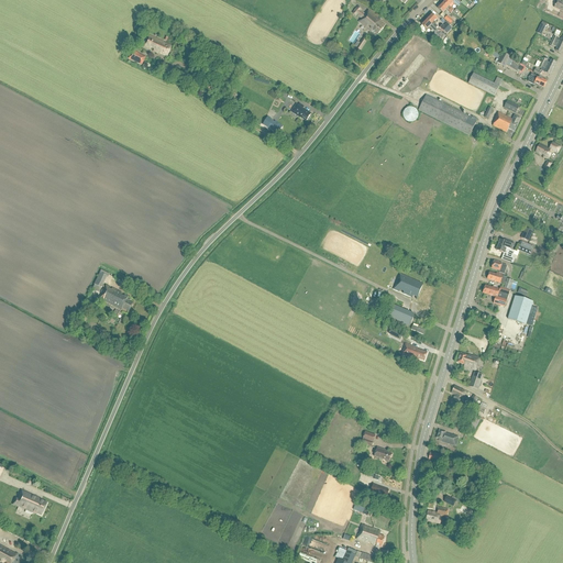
[(450,0),(446,0),(442,4),(451,13),(453,10),(449,7),(453,2),(450,0)]
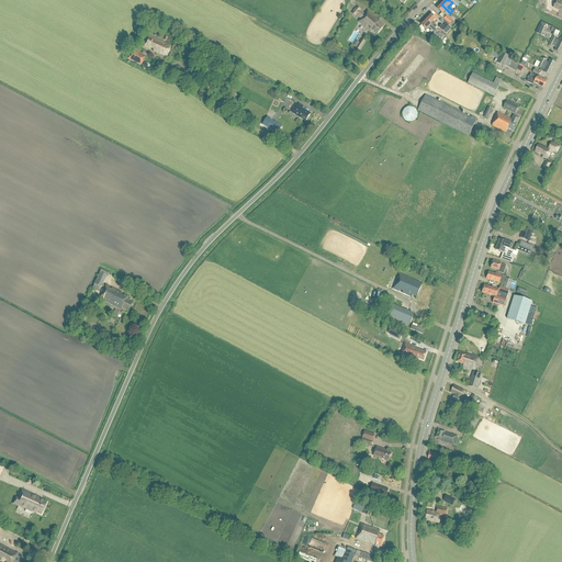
[(551,0),(551,1),(555,3),(553,9),(561,12),(561,2),(560,2),(561,0),(551,0)]
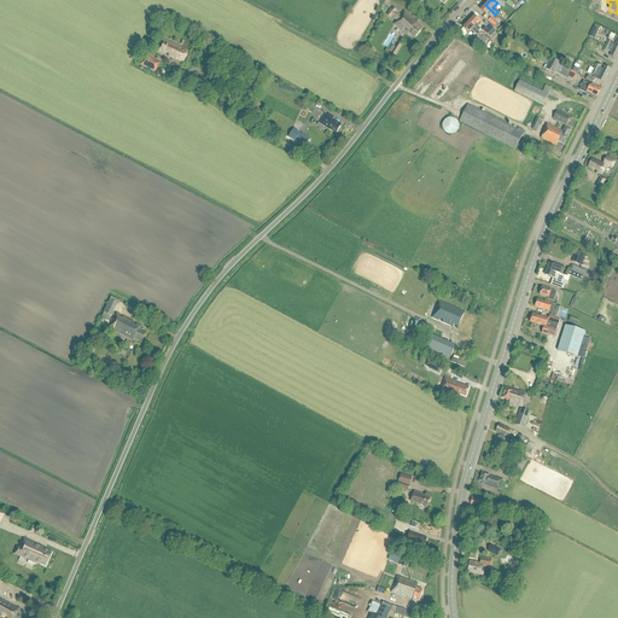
[(483,18),(488,22),(495,28),(497,23),(491,18),(490,19),(487,15),(490,11),(494,16),(495,15),(485,5),(481,10),(485,15),(483,18)]
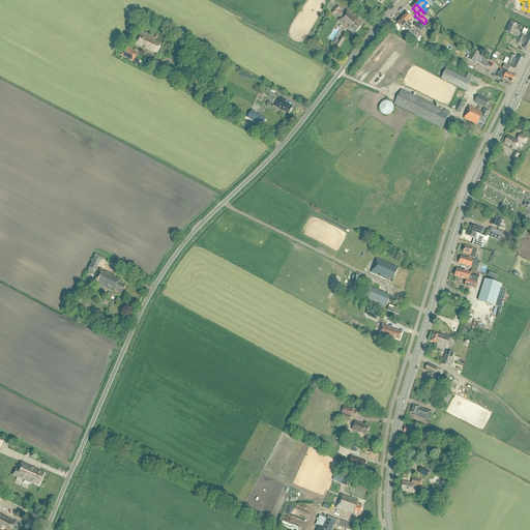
[(331,12),(335,16),(335,15),(340,19),(337,21),(349,30),(352,33),(354,31),(356,32),(362,24),(358,21),(356,21),(354,19),(355,18),(346,10),(344,13),(340,10),(341,9),(336,6),(331,12)]
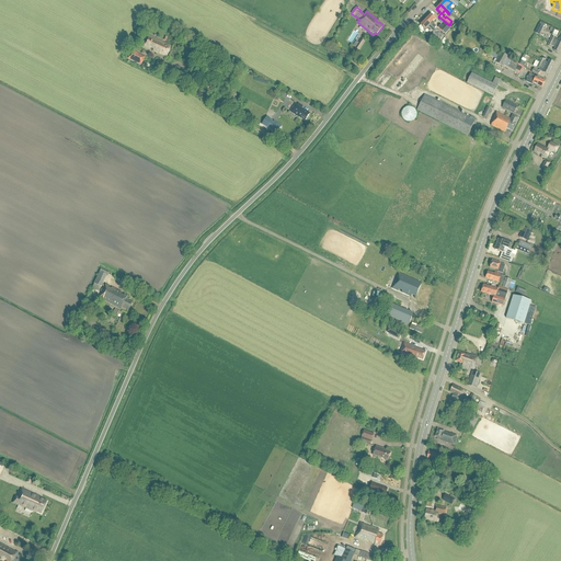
[(436,27),(432,23),(435,19),(431,14),(425,21),(434,29),(436,27)]
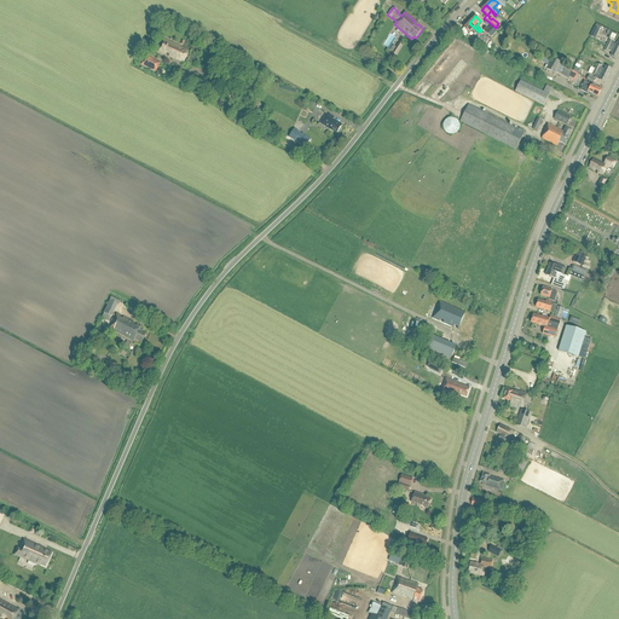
[(478,34),(476,35),(480,38),(482,34),(479,32),(469,23),(463,28),(468,33),(473,29),(478,34)]
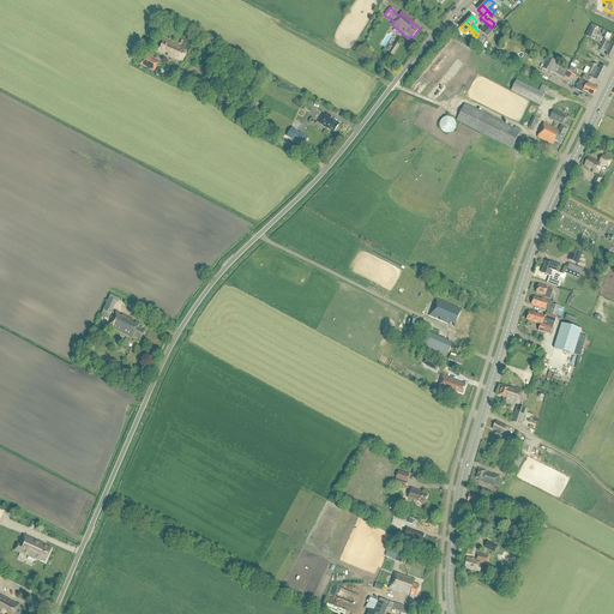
[(487,26),(481,32),(487,37),(493,31),(487,26)]
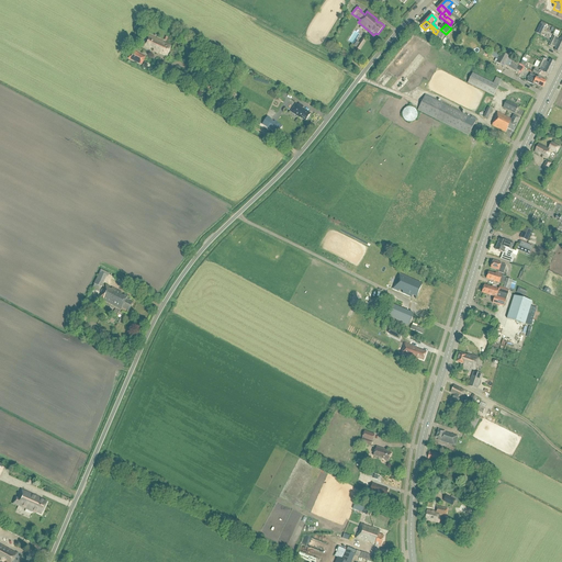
[(535,33),(540,35),(540,36),(544,27),(539,25),(538,29),(535,33)]
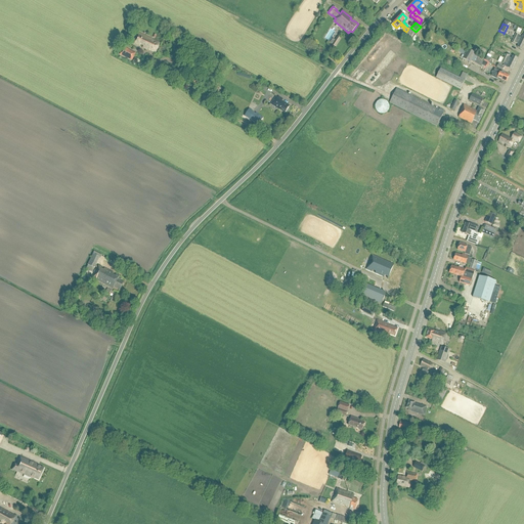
[(409,40),(410,39),(410,38),(412,39),(415,34),(413,33),(410,31),(408,34),(406,33),(404,35),(402,34),(402,35),(409,40)]
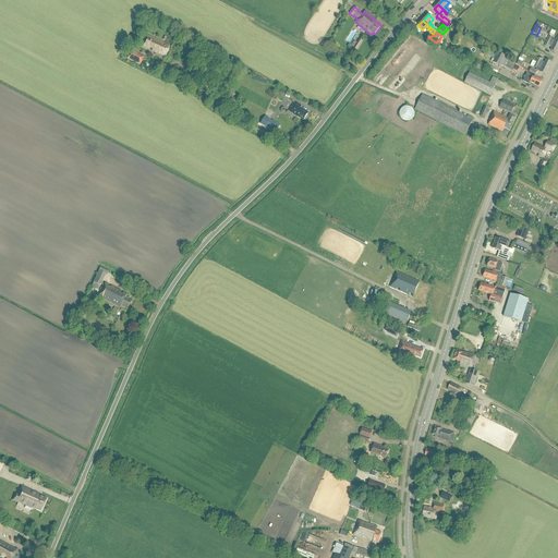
[(142,45),(148,49),(149,47),(153,49),(152,51),(157,53),(166,57),(170,47),(162,43),(162,41),(147,34),(145,38),(146,39),(146,41),(143,41),(142,45)]
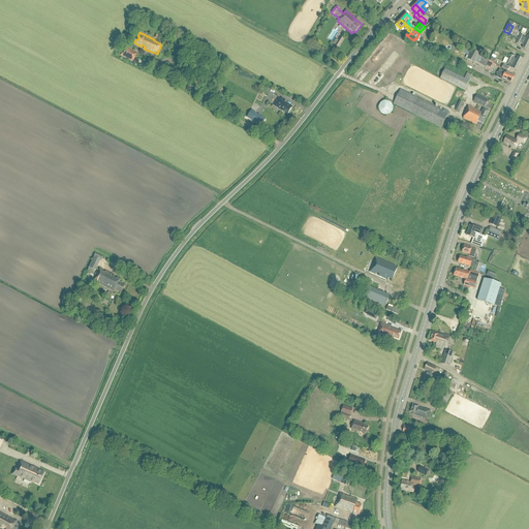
[(344,40),(342,39),(344,36),(342,35),(340,37),(339,37),(338,40),(336,39),(332,44),(338,49),(344,40)]
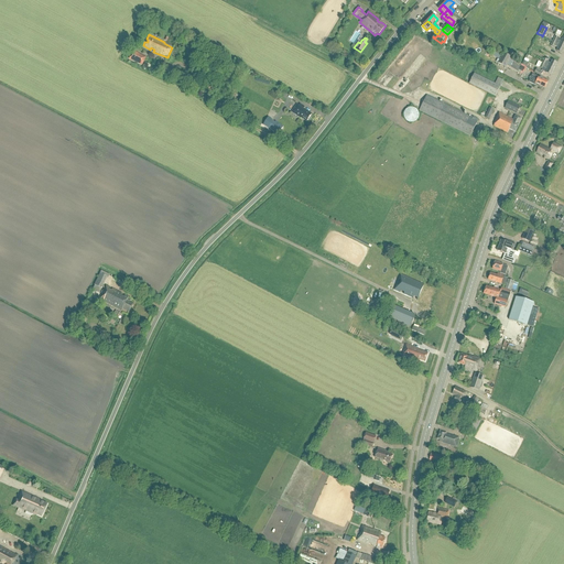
[(555,38),(553,42),(563,47),(563,40),(563,39),(562,41),(555,38)]
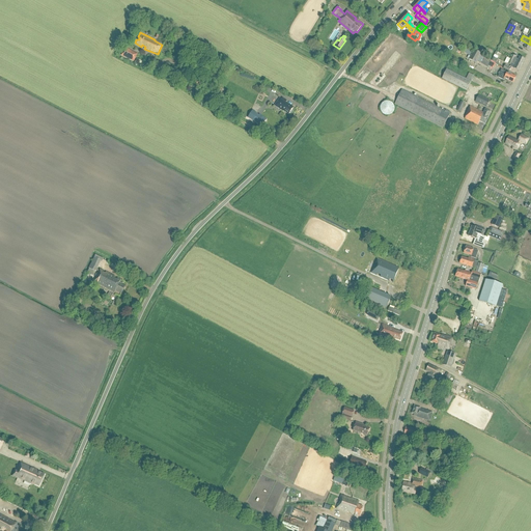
[(522,44),(525,46),(524,49),(528,51),(530,45),(521,39),(518,44),(521,46),(522,44)]
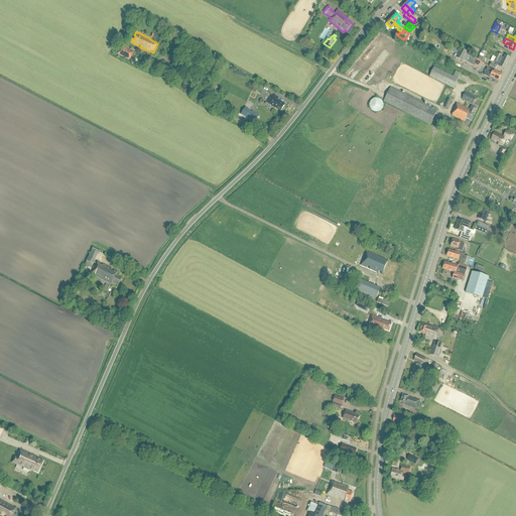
[(122,46),(118,53),(126,58),(130,60),(134,52),(122,46)]
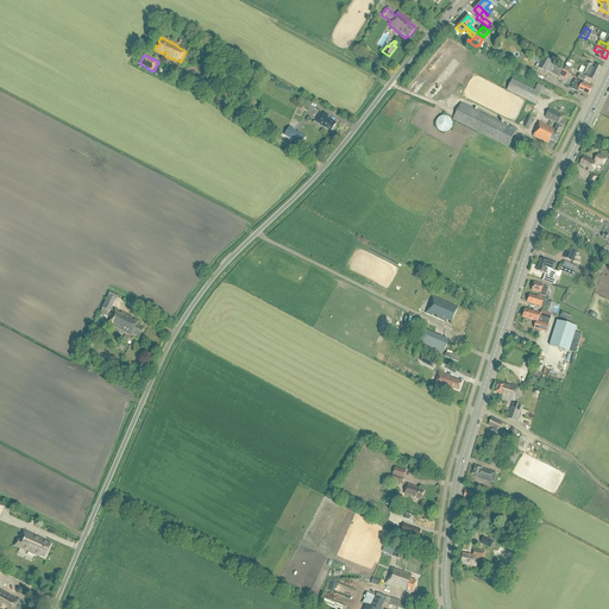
[(546,74),(546,73),(546,71),(547,70),(552,74),(552,75),(558,79),(560,75),(564,79),(567,74),(563,71),(563,70),(552,63),(544,58),(540,64),(538,69),(546,74)]
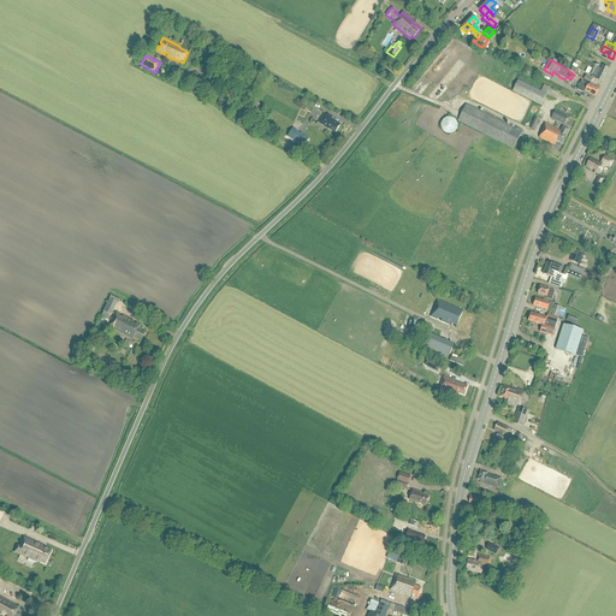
[(446,66),(445,65),(446,64),(444,60),(433,72),(438,76),(446,66)]
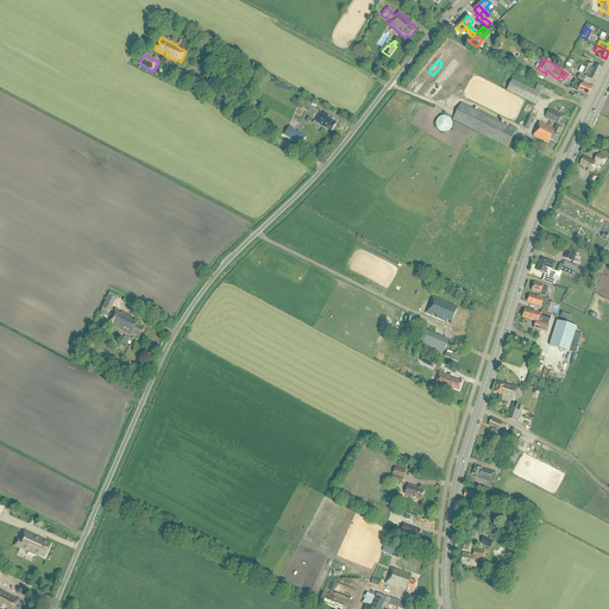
[(588,63),(584,70),(597,76),(601,68),(596,66),(594,69),(590,67),(591,66),(588,63)]
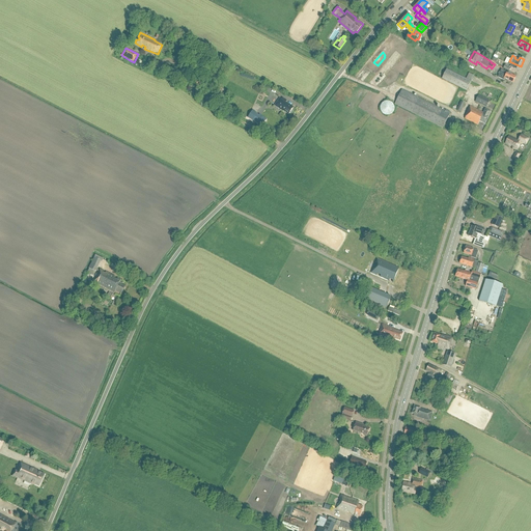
[(509,66),(513,68),(513,70),(519,72),(521,66),(509,61),(507,64),(510,65),(509,66)]
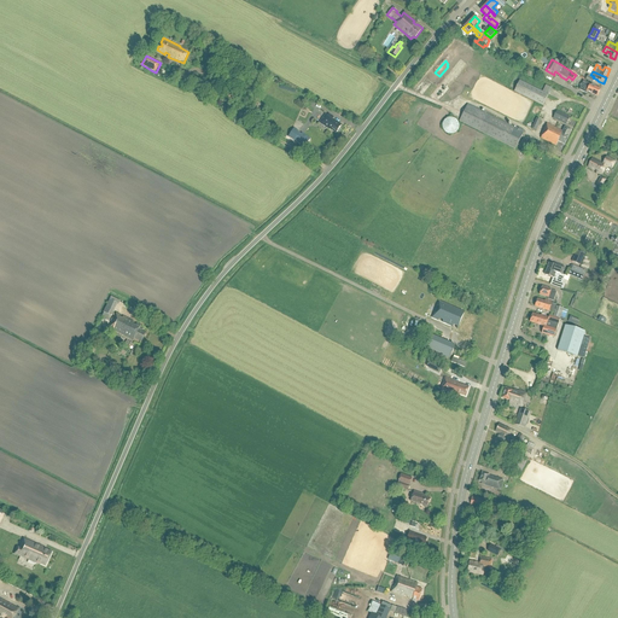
[(430,89),(439,79),(435,74),(424,85),(430,89)]
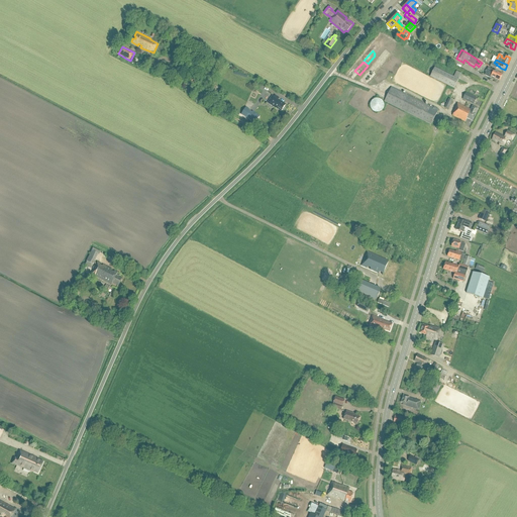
[(456,72),(453,77),(434,68),(430,77),(453,89),(458,80),(461,75),(456,72)]
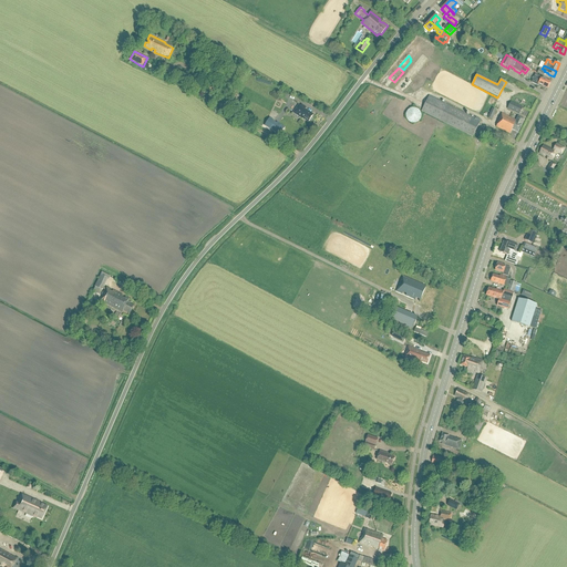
[(534,79),(533,80),(532,83),(538,86),(538,84),(547,89),(550,83),(538,76),(535,74),(534,79)]
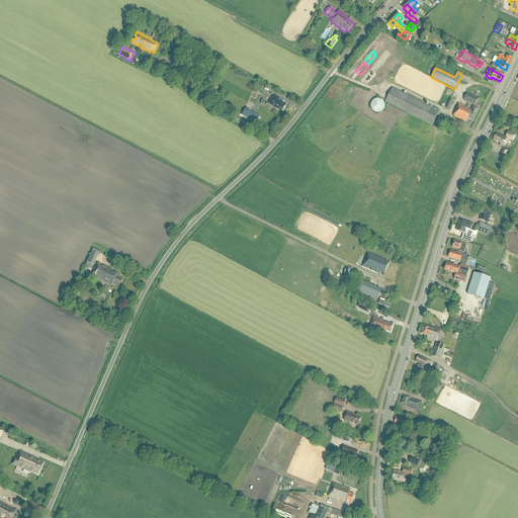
[(190,82),(194,84),(198,77),(193,75),(190,82)]
